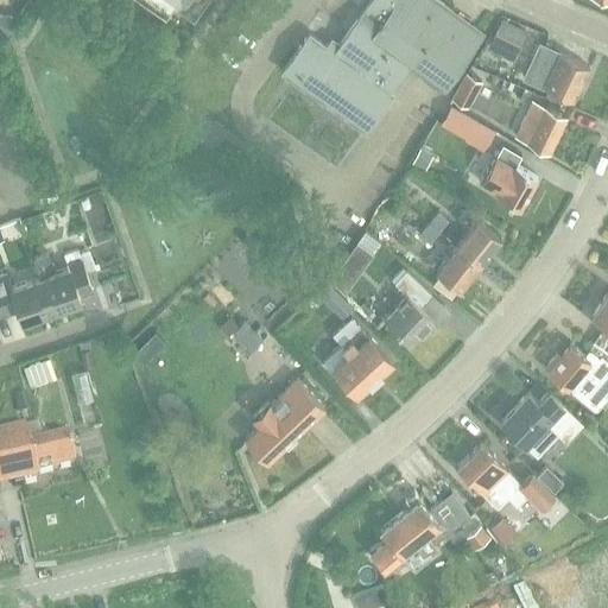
[(141,0),(164,16),(173,4),(192,18),(204,0),(141,0)]
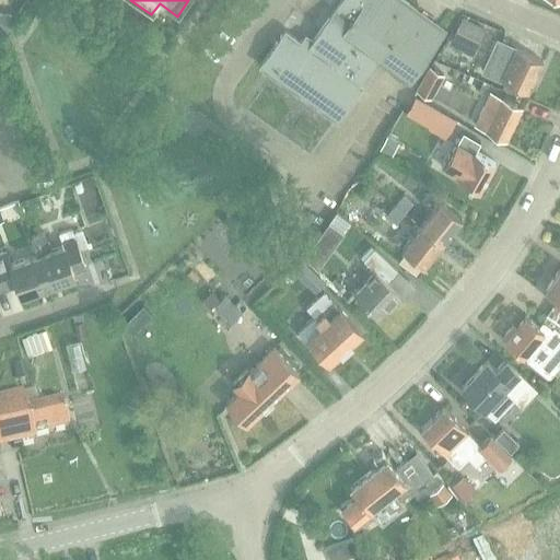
[(260,63),(259,66),(266,70),(271,73),(271,74),(335,119),(336,119),(336,118),(360,84),(357,82),(375,56),(409,80),(444,30),(436,24),(417,10),(401,0),(340,0),(312,41),(300,42),(284,31),(272,46),(260,63)]
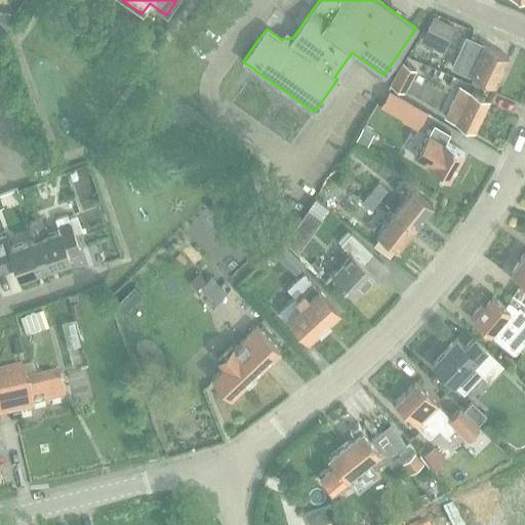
[(426,34),(434,38),(445,43),(451,30),(432,21),(426,34)]
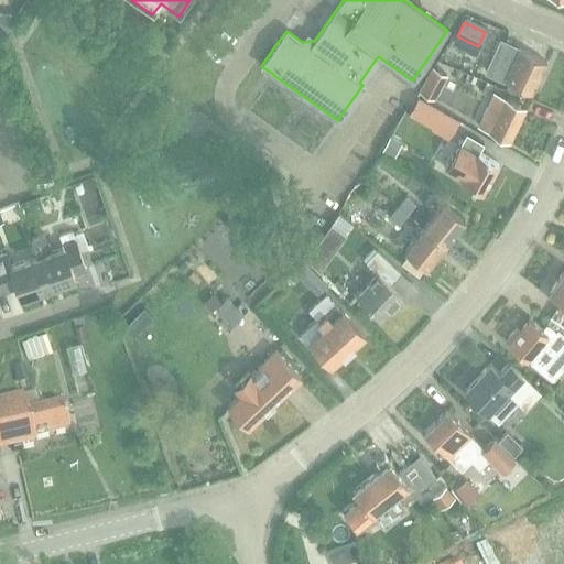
[(501,40),(487,71),(503,78),(531,90),(545,61),(513,45),(501,40)]
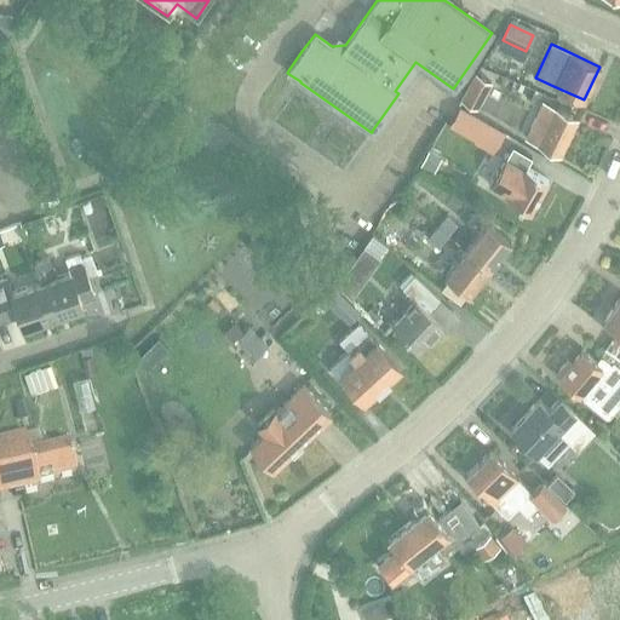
[(463,96),(460,101),(461,101),(476,109),(491,82),(475,74),(463,96)]
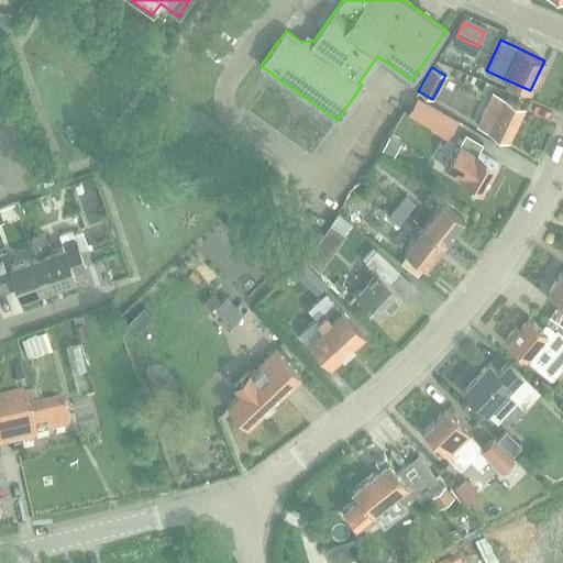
[(478,122),(508,136),(522,107),(493,91),(478,122)]
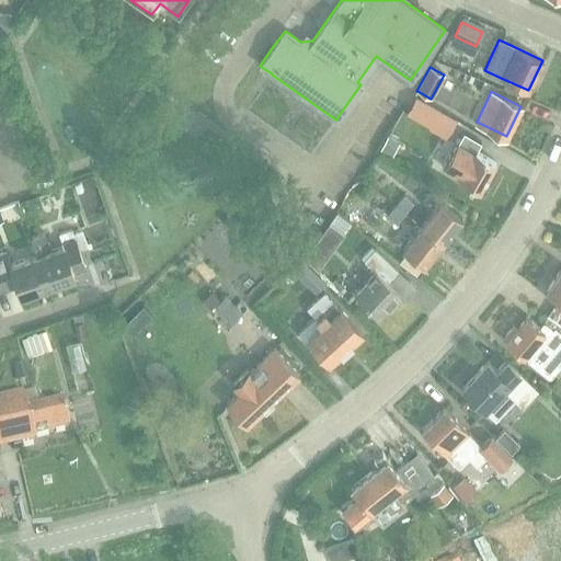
[(415,96),(407,112),(428,124),(433,116),(451,127),(456,119),(415,96)]
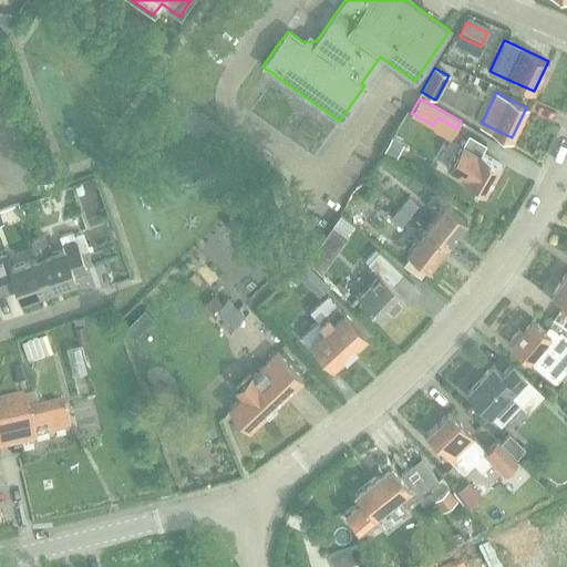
[(400,130),(414,137),(423,122),(408,114),(400,130)]
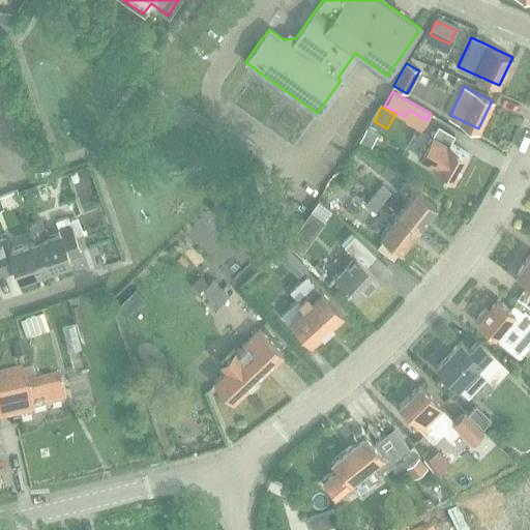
[(439,124),(418,158),(434,167),(433,169),(451,180),(468,153),(450,142),(455,135),(439,124)]
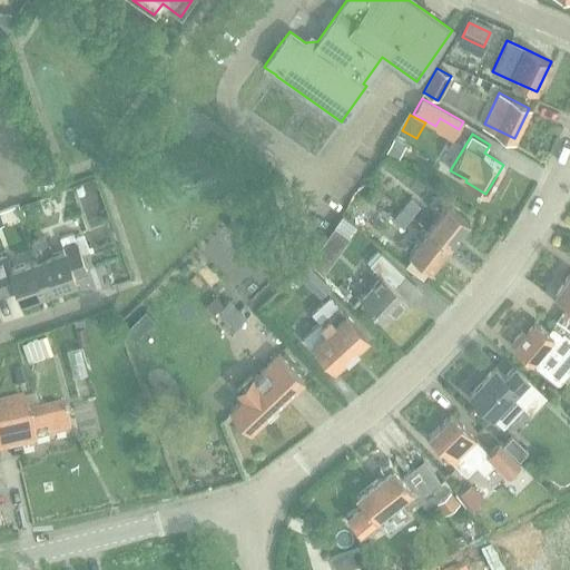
[(401,208),(411,216),(419,205),(410,197),(401,208)]
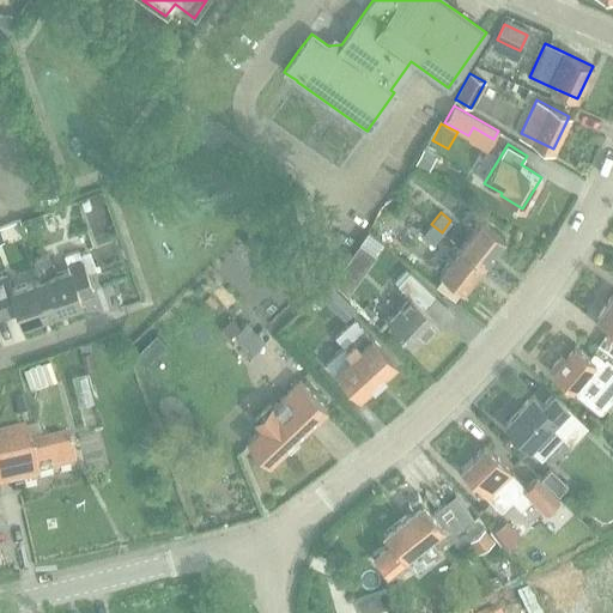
[(460,246),(483,263),(503,236),(480,218),(460,246)]
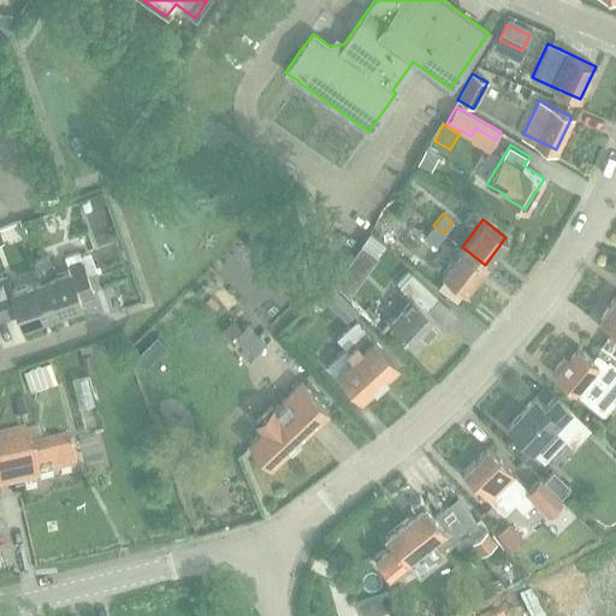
[(377,237),(396,252),(404,240),(385,225),(377,237)]
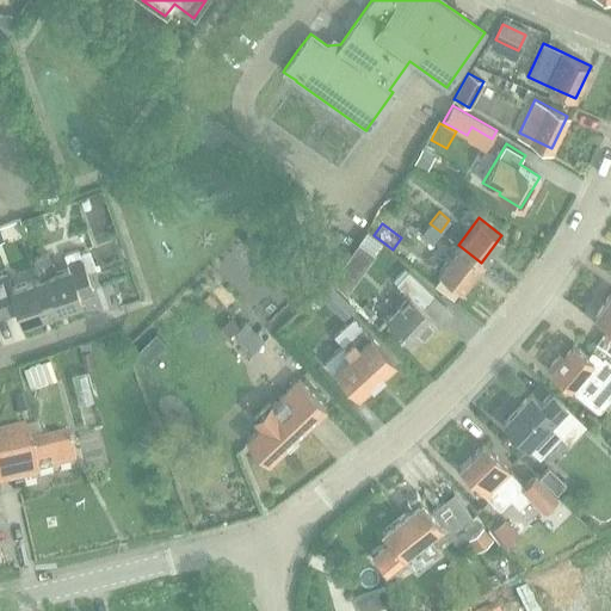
[(431,244),(440,232),(430,223),(420,235),(431,244)]
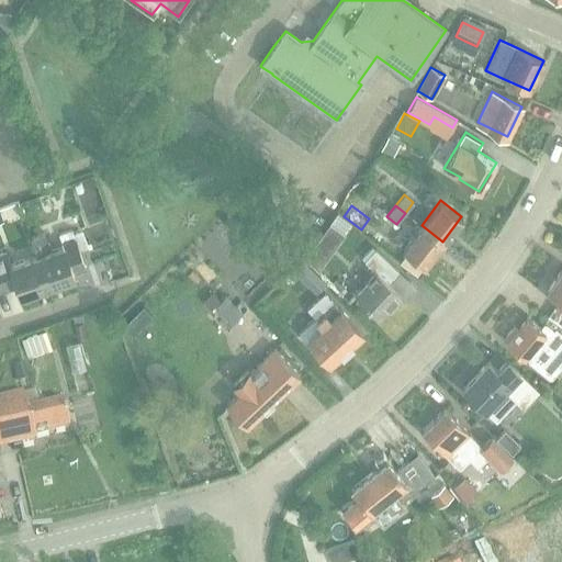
[(242,226),(250,234),(266,220),(256,211),(242,226)]
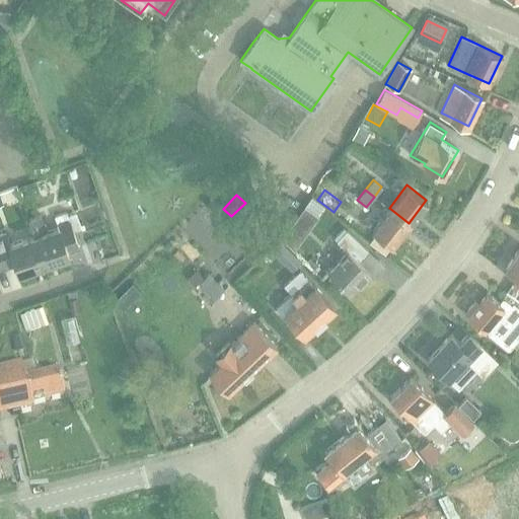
[(390,245),(409,223),(389,208),(371,231),(390,245)]
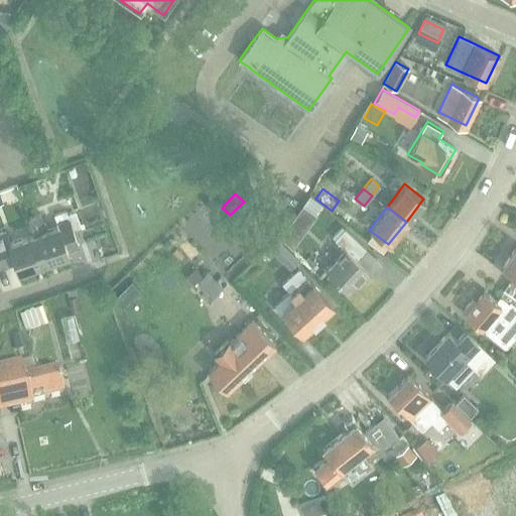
[(26,218),(32,236),(42,263),(68,254),(67,250),(78,246),(66,211),(53,215),(58,228),(46,232),(39,214),(26,218)]
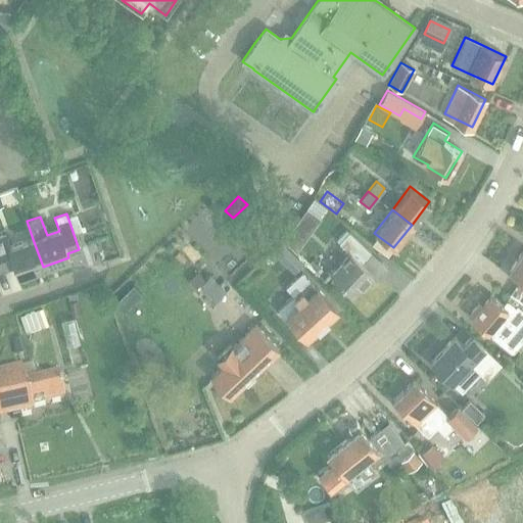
[(330,273),(351,293),(372,272),(362,263),(371,252),(346,229),(336,240),(349,252),(330,273)]
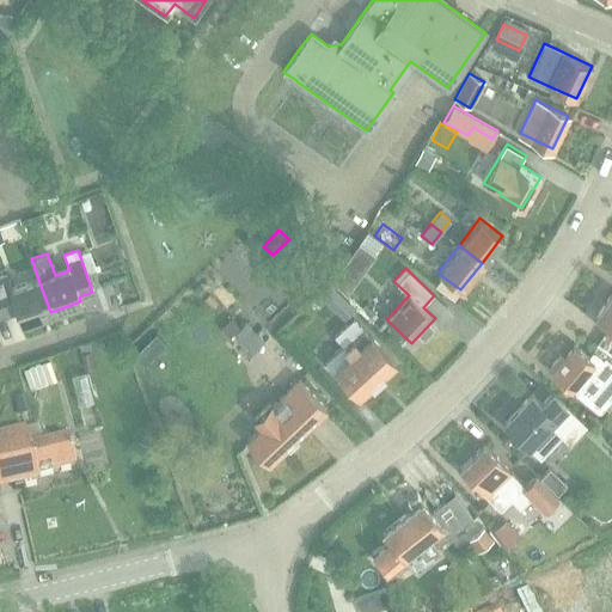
[(50,312),(38,280),(10,289),(5,276),(0,276),(0,306),(2,313),(17,308),(22,322),(50,312)]
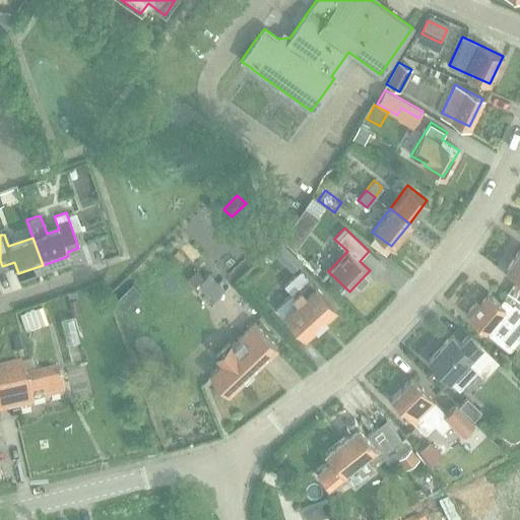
[(271,252),(291,272),(302,263),(280,242),(271,252)]
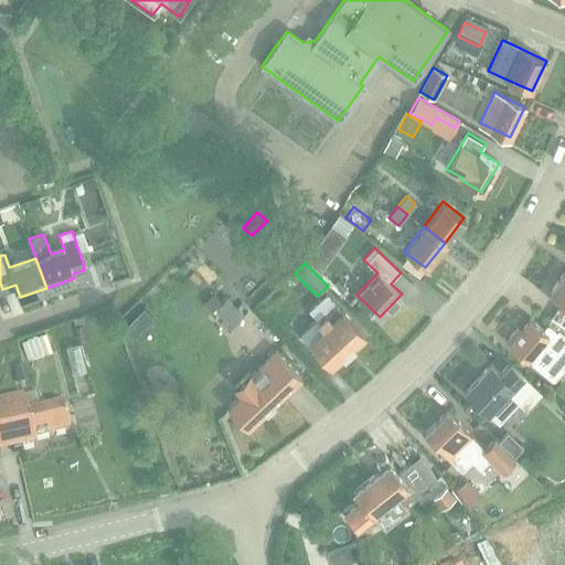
[(561,324),(564,327),(564,269),(548,292),(562,301),(557,307),(558,308),(551,317),(552,318),(561,324)]
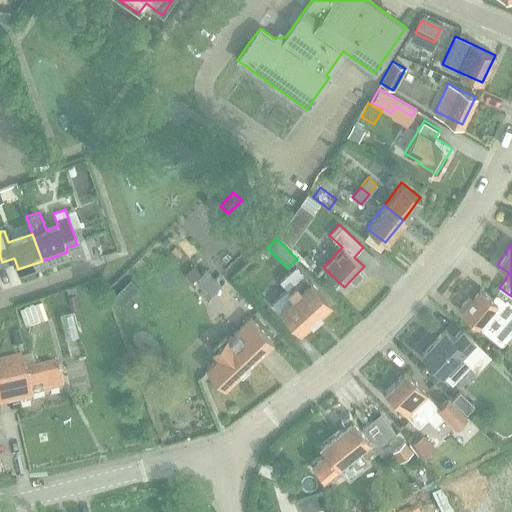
[(270,304),(296,333),(328,303),(295,266),(279,281),(287,290),(270,304)]
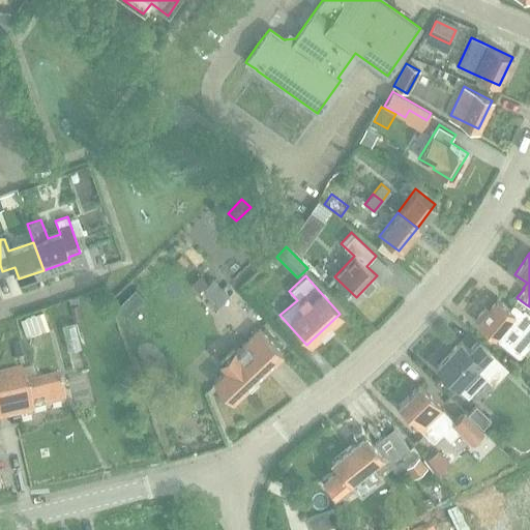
[(202,289),(218,306),(229,296),(212,280),(202,289)]
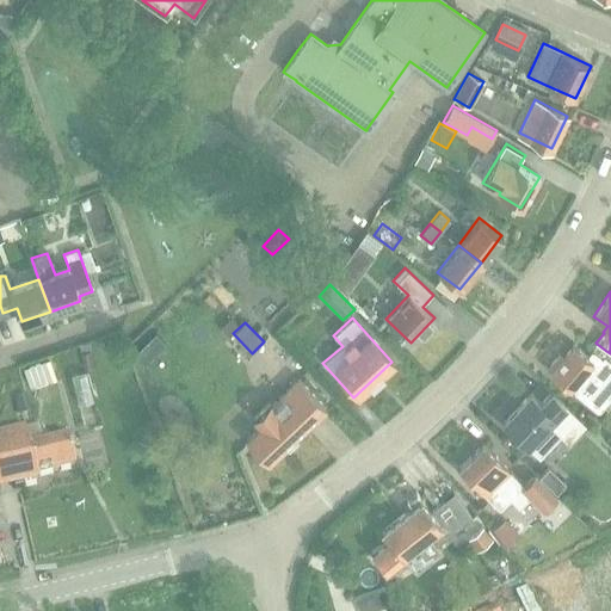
[(559,356),(548,370),(551,372),(550,374),(571,389),(571,388),(574,390),(573,392),(597,411),(597,409),(599,411),(609,397),(608,396),(610,392),(610,353),(606,351),(605,351),(606,352),(604,356),(603,355),(602,357),(593,351),(592,352),(596,355),(591,359),(586,356),(573,345),(562,358),(559,356)]
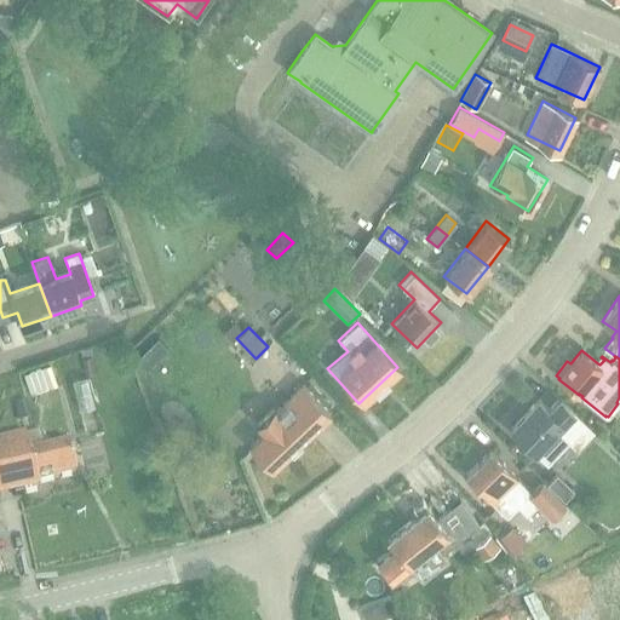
[(17,399),(35,394),(32,378),(13,382),(17,399)]
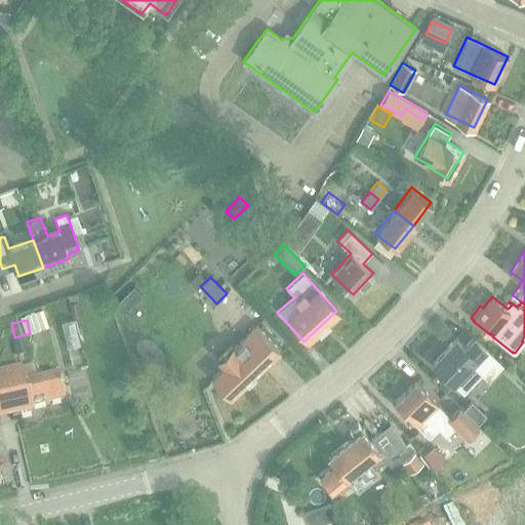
[(230,397),(279,350),(255,325),(232,348),(231,347),(217,359),(224,365),(211,377),(230,397)]
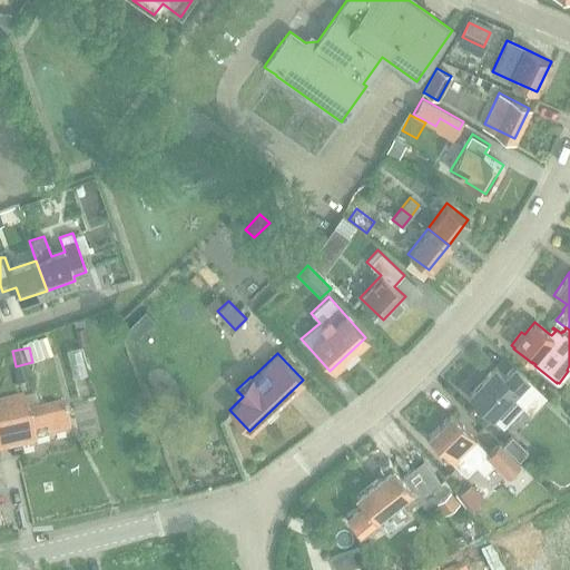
[(529,414),(546,396),(514,367),(504,377),(495,369),(469,395),(490,416),(501,428),(521,406),(529,414)]
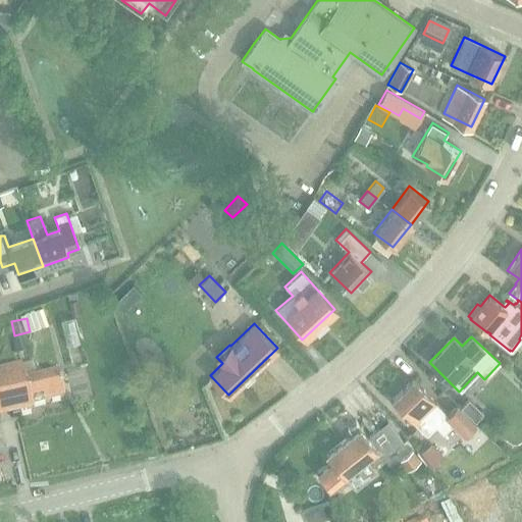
[(56,374),(36,379),(32,363),(0,370),(0,419),(32,413),(31,406),(62,399),(56,374)]
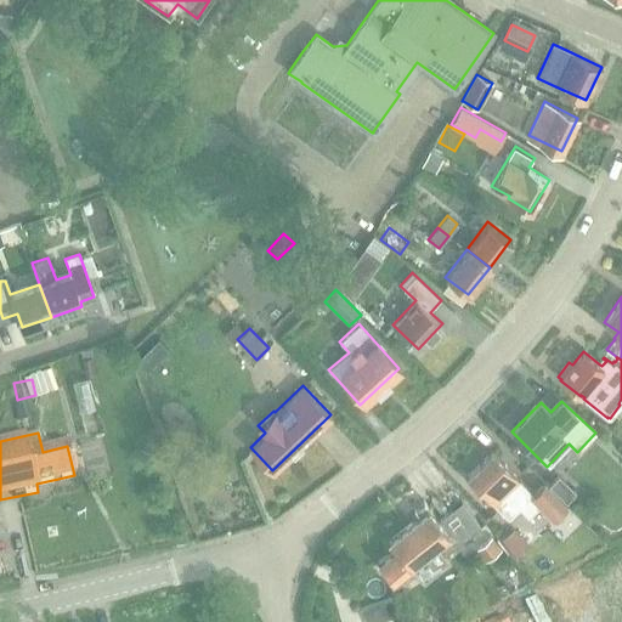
[(565,503),(548,486),(544,482),(532,495),(491,453),(465,478),(505,519),(518,507),(529,516),(538,507),(553,521),(567,507),(565,504),(565,503)]
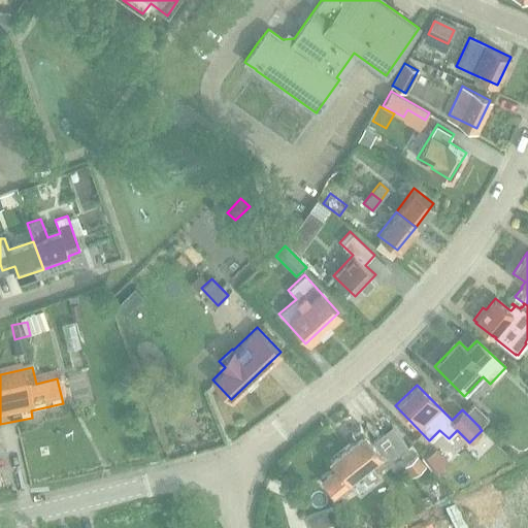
[(465,413),(480,427),(489,419),(474,404),(465,413)]
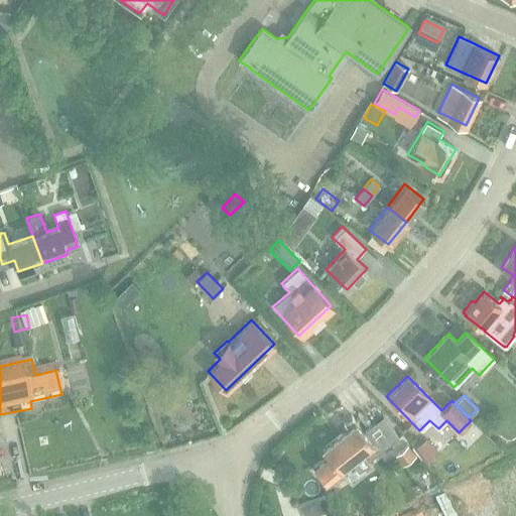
[(378,453),(398,436),(383,416),(363,432),(355,422),(321,448),(327,455),(313,466),(330,486),(344,475),(340,470),(362,453),(368,460),(378,453)]
